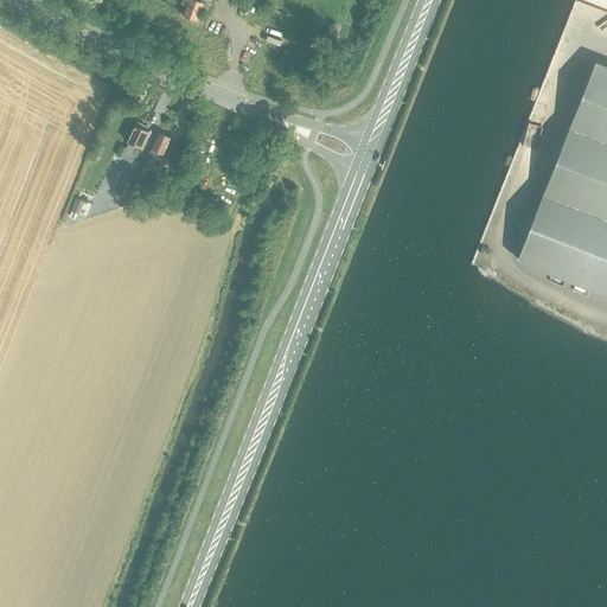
[(204,13),(208,4),(204,2),(204,0),(189,0),(184,17),(197,21),(200,12),(204,13)]
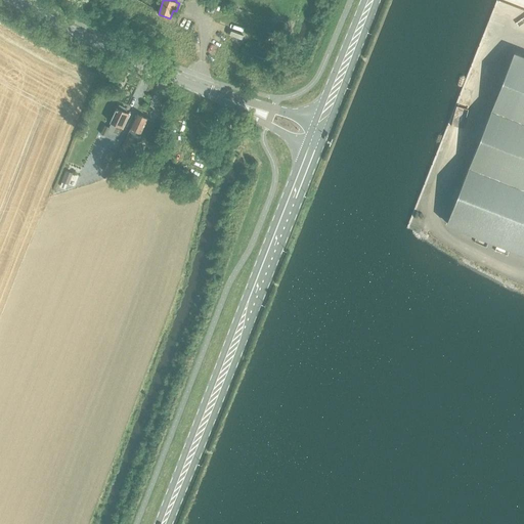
[(523,56),(514,53),(490,112),(523,124),(523,56)]
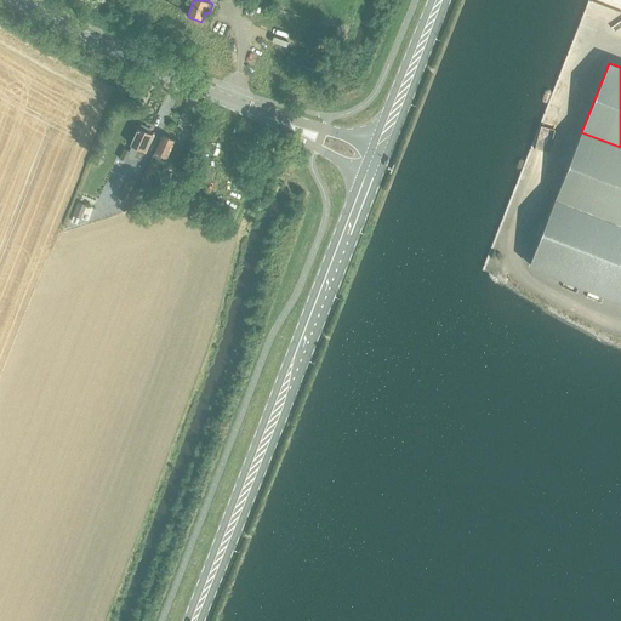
[(554,141),(560,118),(548,114),(542,138),(554,141)]
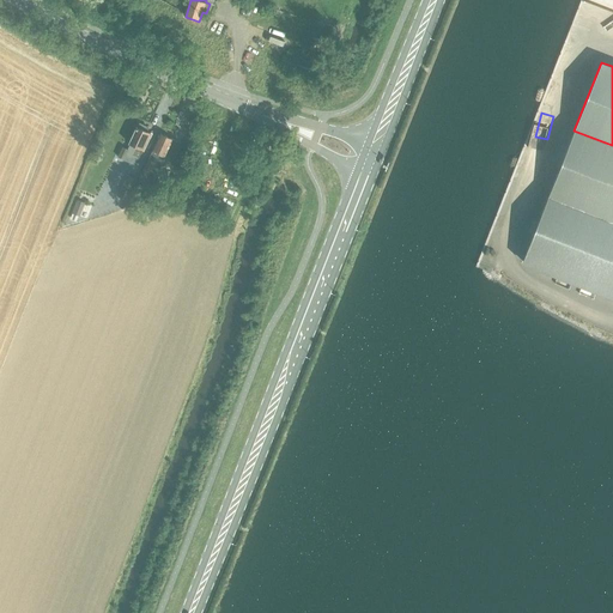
[(149,128),(140,125),(138,128),(138,127),(129,144),(131,145),(128,150),(122,147),(117,157),(119,157),(113,169),(119,173),(125,161),(132,164),(135,157),(140,159),(152,134),(146,132),(149,128)]
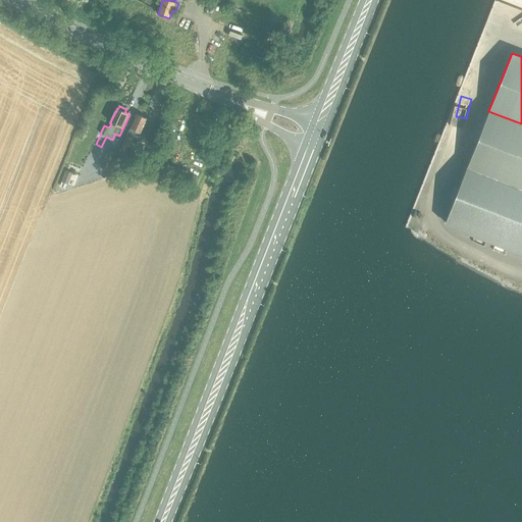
[(521,123),(488,111),(467,168),(521,190),(521,123)]
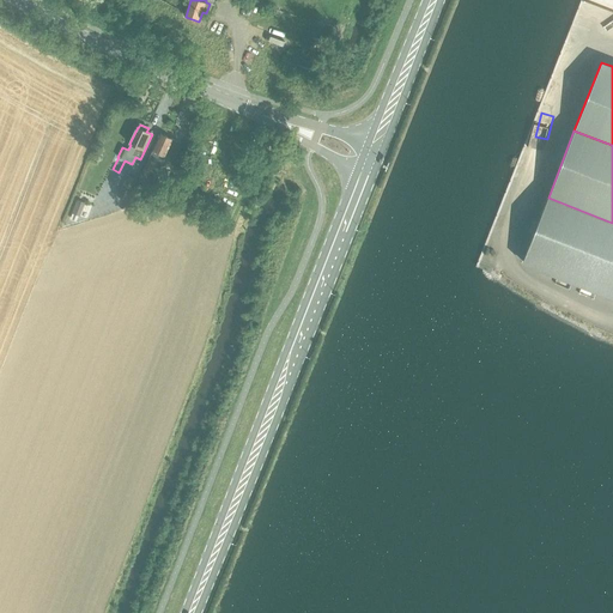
[(182,144),(162,134),(140,181),(152,187),(157,176),(161,177),(169,158),(175,162),(182,144)]
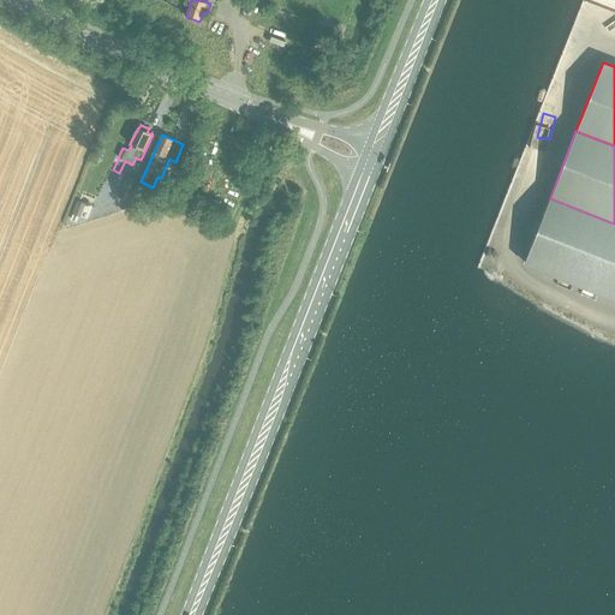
[(120,197),(129,201),(137,180),(129,177),(120,197)]
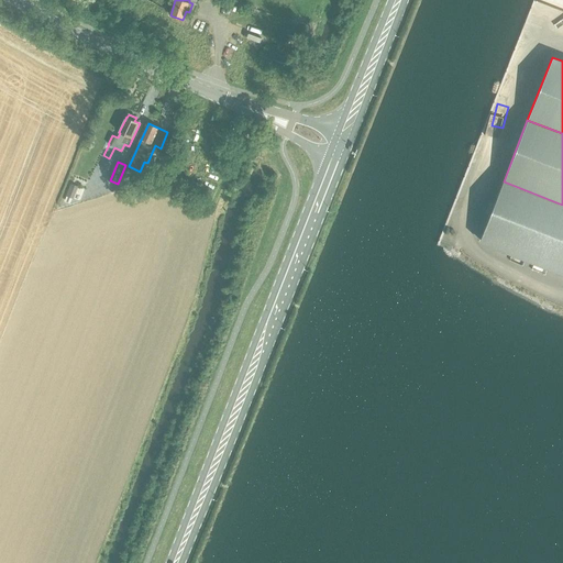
[(562,205),(504,181),(479,242),(562,275),(562,205)]
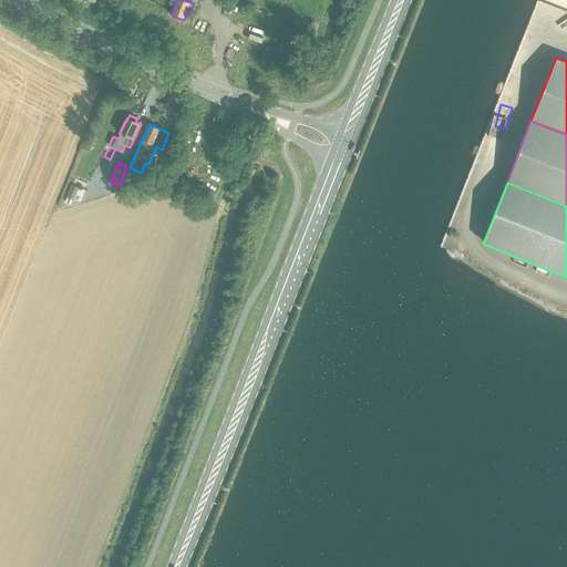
[(72,185),(66,197),(74,200),(79,188),(72,185)]
